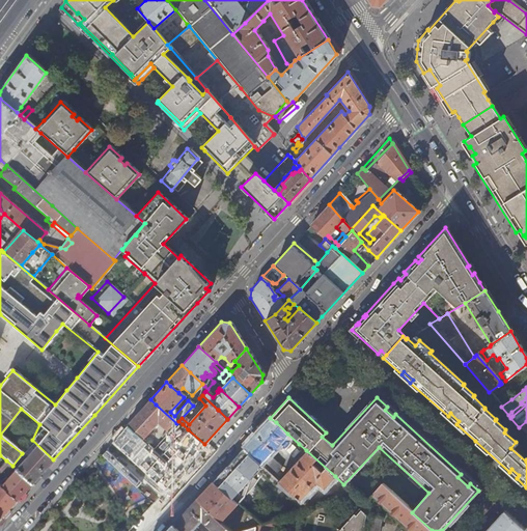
[(150,399),(126,426),(141,440),(157,422),(165,429),(162,432),(165,436),(176,423),(156,404),(150,399)]
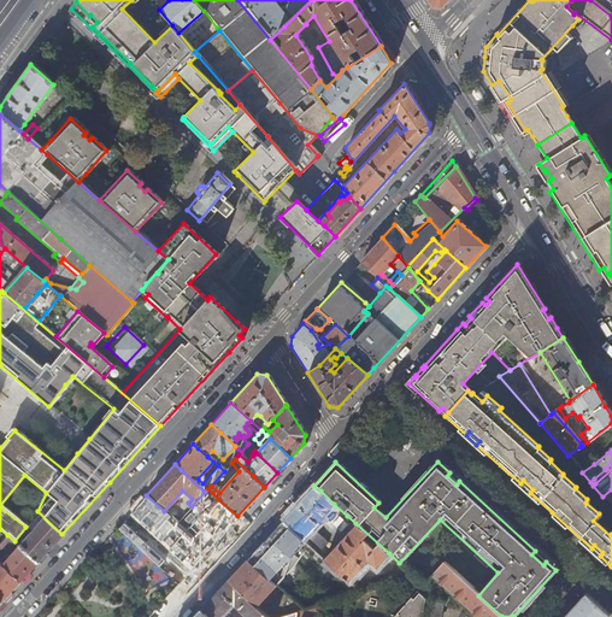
[(459,481),(449,472),(447,476),(457,485),(459,481)]
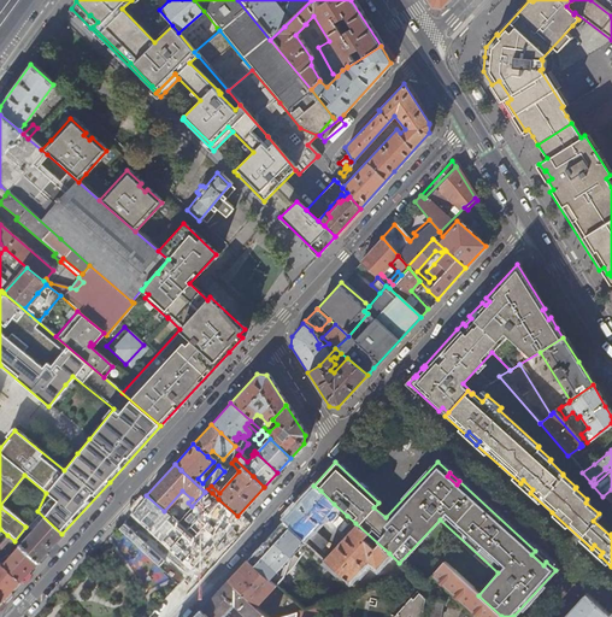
[(521,483),(530,493),(533,489),(523,480),(521,483)]
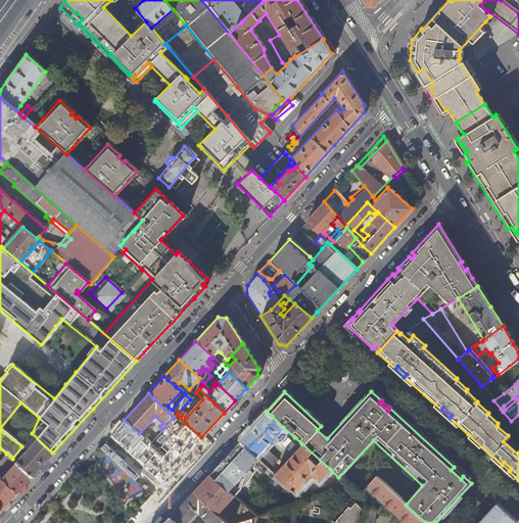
[(272,416),(266,412),(238,441),(255,458),(264,448),(282,428),(283,427),(272,416)]
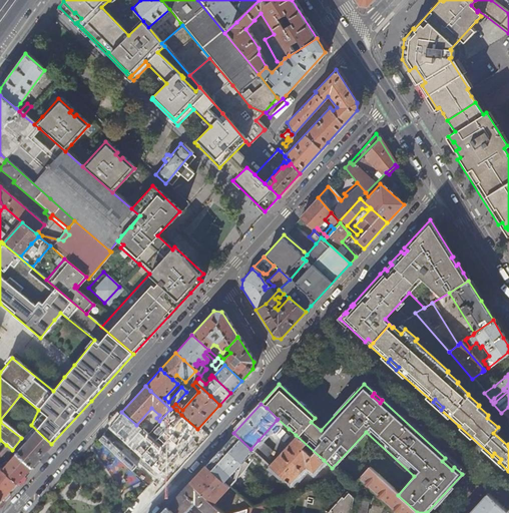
[(159,421),(156,418),(152,414),(144,423),(151,430),(152,429),(159,421)]
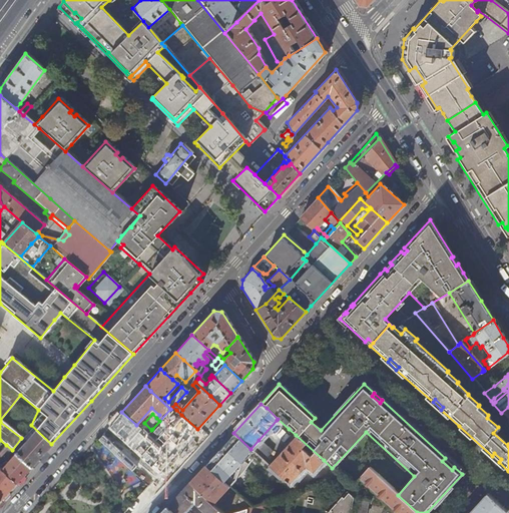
[(289,429),(278,419),(277,420),(288,430),(289,429)]
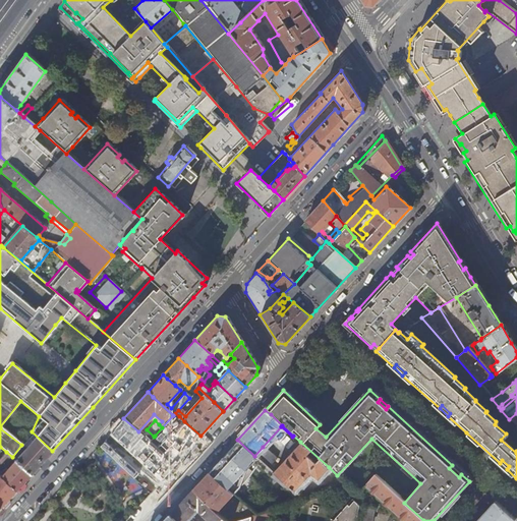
[(147,429),(141,435),(149,442),(154,437),(147,429)]
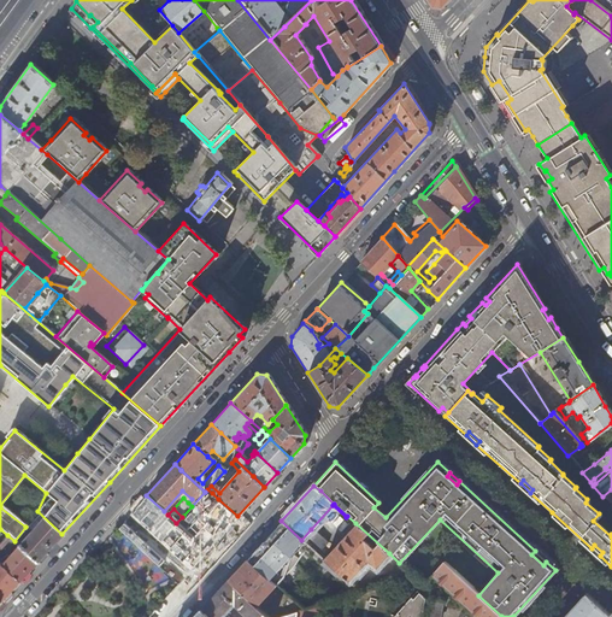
[(17,544),(36,562),(62,534),(43,518),(21,542),(17,539),(15,541),(17,544)]
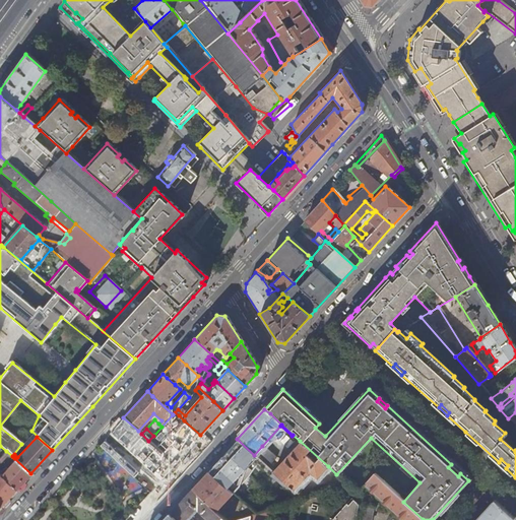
[(237,439),(208,470),(232,493),(252,469),(256,464),(296,500),(301,498),(294,491),(272,470),(266,466),(254,455),(237,439)]
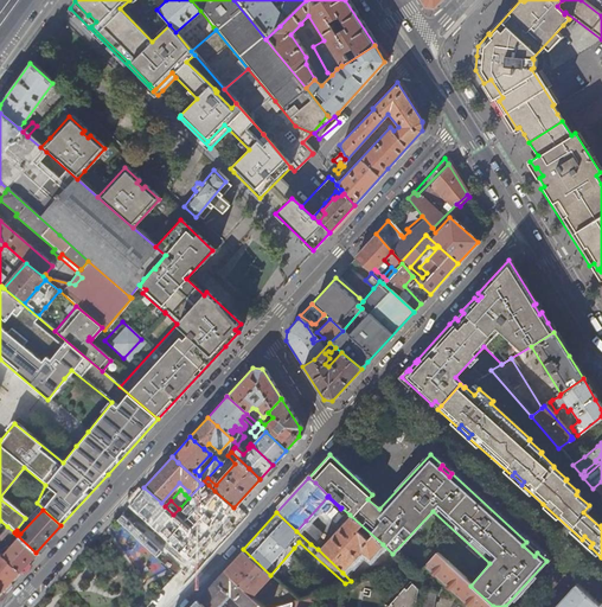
[(383,544),(350,515),(318,549),(343,573),(362,551),(370,558),(383,544)]
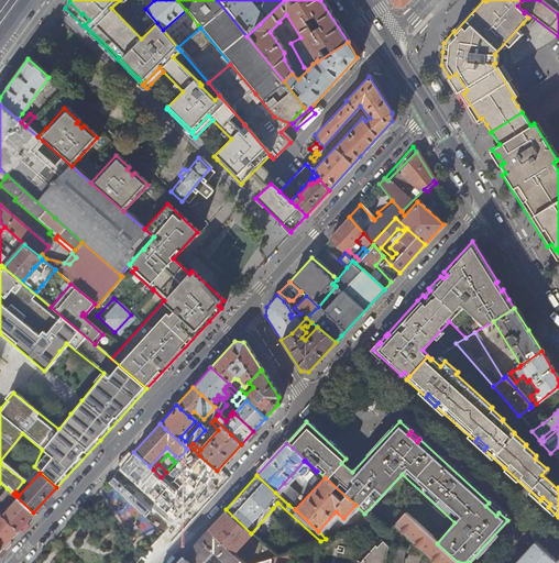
[(284,483),(275,493),(288,505),(297,495),(284,483)]
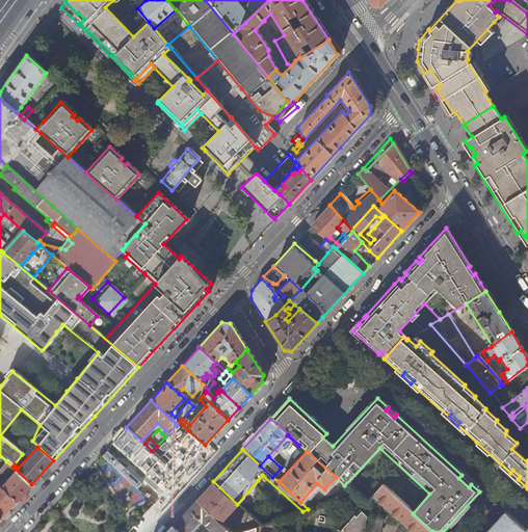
[(0,487),(16,502),(31,484),(15,469),(12,472),(14,473),(6,481),(3,478),(12,467),(6,461),(2,464),(0,467),(0,487)]
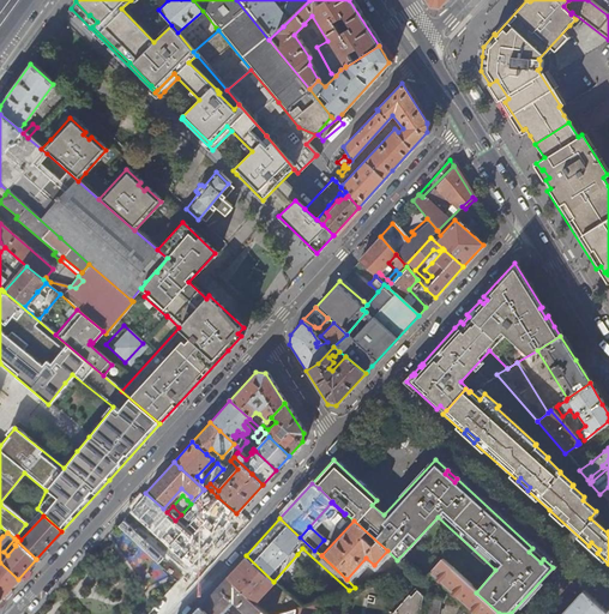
[(589,546),(597,553),(600,549),(591,542),(589,546)]
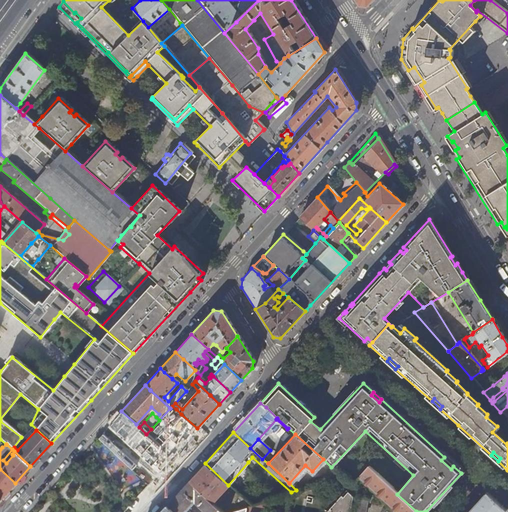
[(453,466),(444,457),(441,460),(451,469),(453,466)]
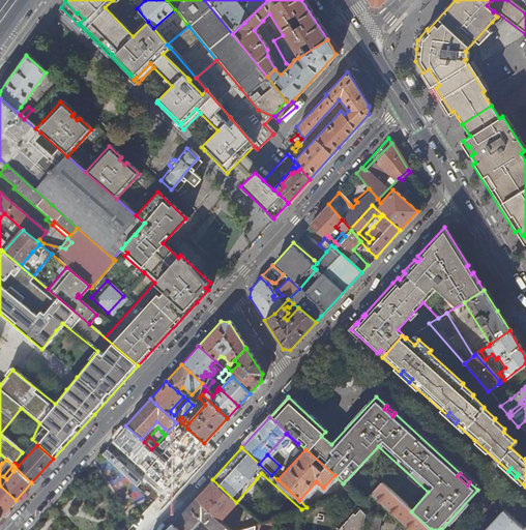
[(236,502),(212,479),(195,499),(218,521),(236,502)]
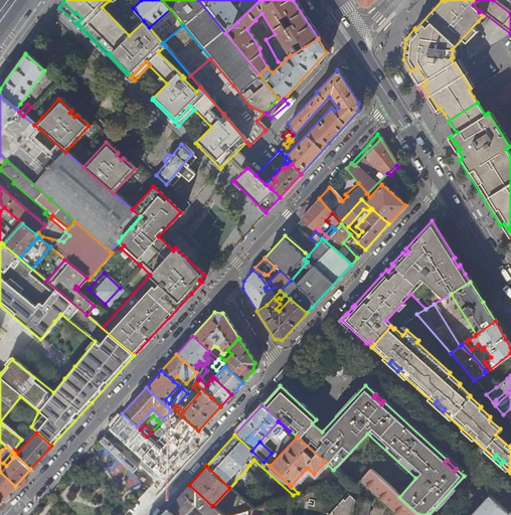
[(418,514),(399,497),(369,469),(359,480),(396,514),(418,514)]
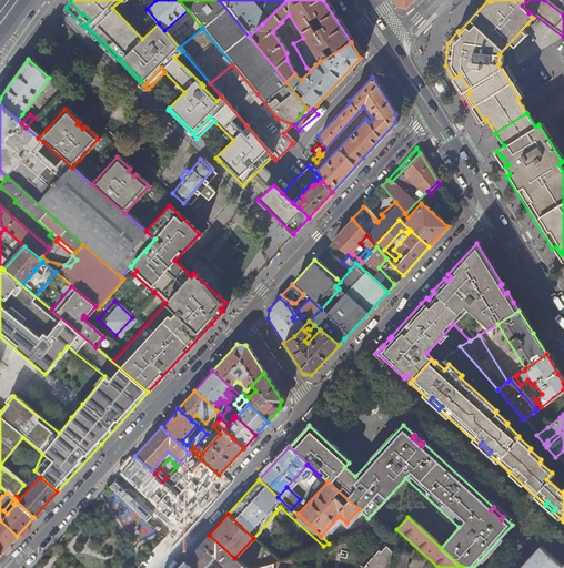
[(360,534),(379,528),(369,519),(356,533),(355,533),(356,535),(360,534)]
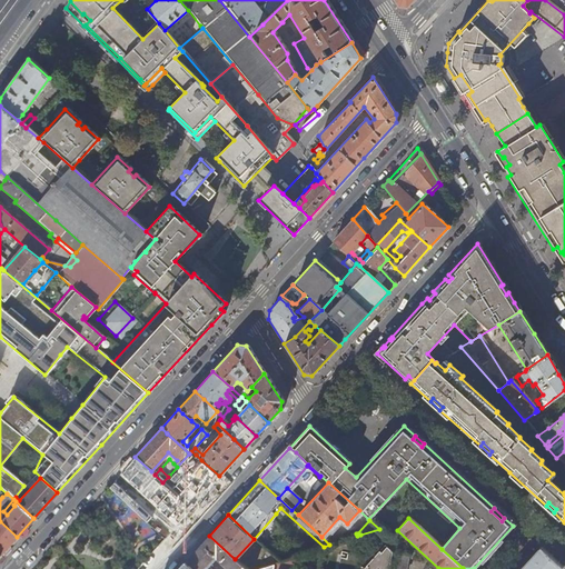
[(0,556),(17,537),(0,521),(0,556)]
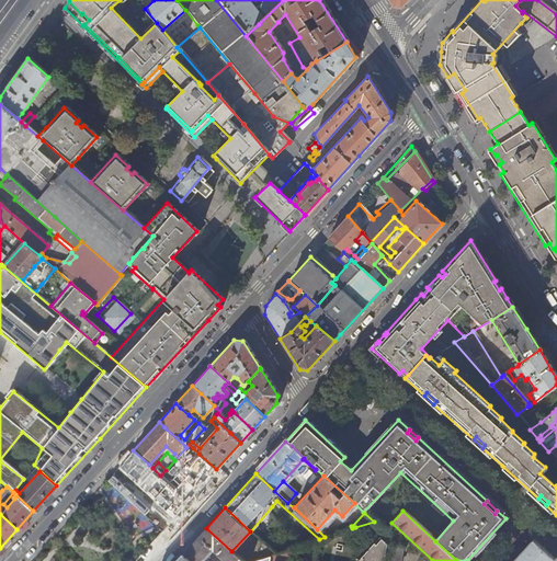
[(351,526),(352,526),(351,524),(337,528),(338,533),(344,530),(352,528),(351,526)]
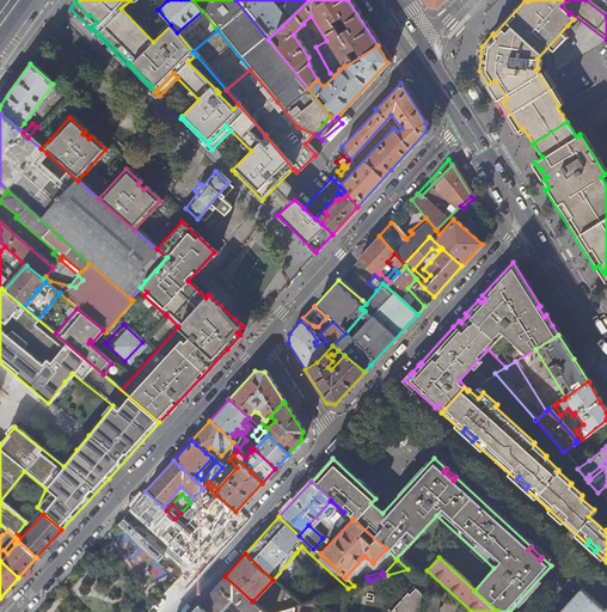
[(263,611),(252,601),(225,576),(198,605),(206,611),(215,611),(220,609),(230,598),(245,611),(263,611)]
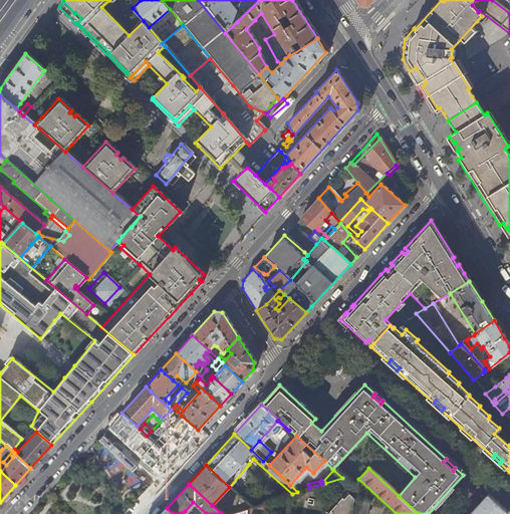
[(349,513),(353,499),(347,493),(342,498),(339,496),(325,510),(327,511),(326,513),(349,513)]
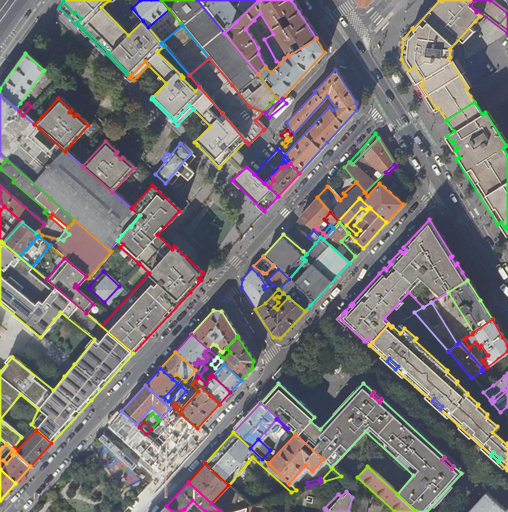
[(352,497),(348,511),(362,511),(365,500),(356,498),(357,494),(353,493),(352,497)]
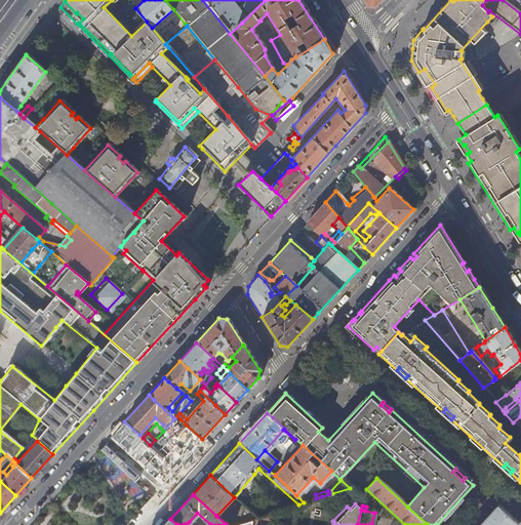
[(516,524),(496,507),(479,524),(516,524)]
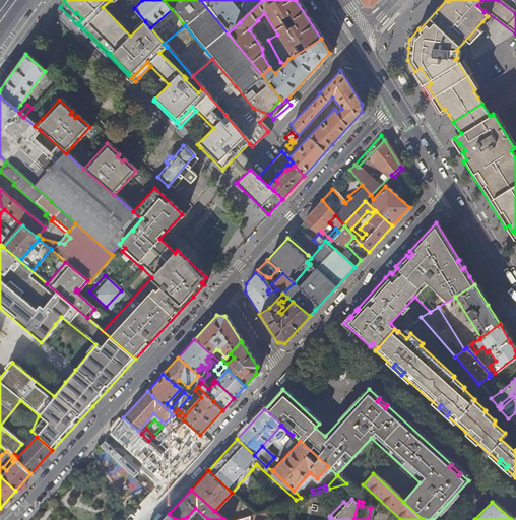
[(254,513),(248,515),(247,519),(267,519),(269,508),(254,513)]
